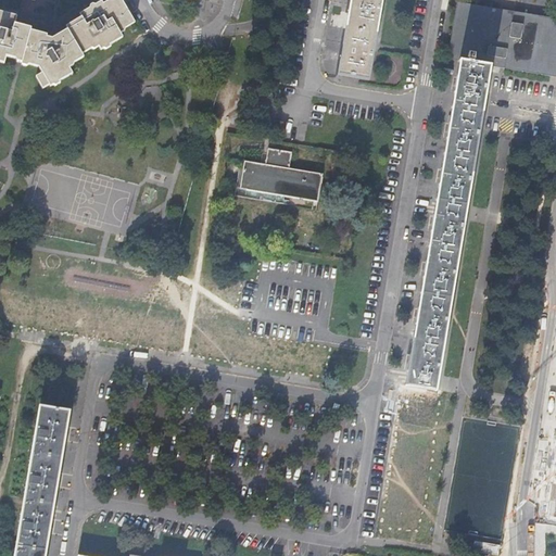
[(0,62),(5,64),(8,57),(12,58),(16,60),(24,61),(23,63),(29,65),(39,67),(43,74),(37,77),(43,89),(50,86),(51,87),(54,85),(60,81),(74,74),(70,67),(70,66),(75,63),(85,57),(83,53),(93,48),(99,45),(99,46),(101,49),(104,47),(110,43),(123,36),(121,32),(119,30),(126,27),(135,21),(122,0),(109,0),(103,3),(102,0),(96,4),(90,8),(80,14),(81,16),(66,26),(68,29),(61,34),(52,39),(47,37),(48,35),(32,30),(32,28),(23,25),(15,23),(17,16),(1,11),(0,11),(0,62)]
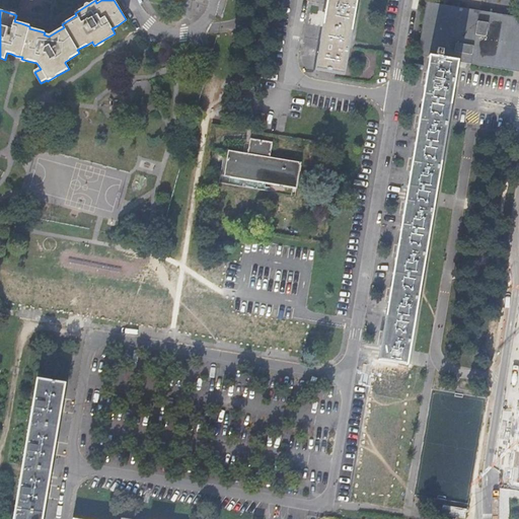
[(344,74),(356,0),(326,0),(326,5),(320,43),(315,69),(344,74)]
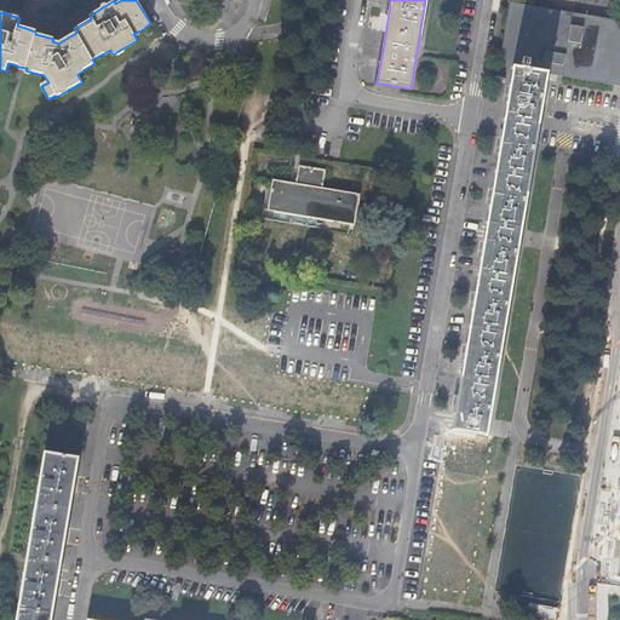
[(500,64),(514,67),(522,17),(581,28),(619,34),(619,40),(614,70),(549,59),(546,73),(562,75),(619,85),(619,19),(511,0),(510,0),(499,64),(500,64)]
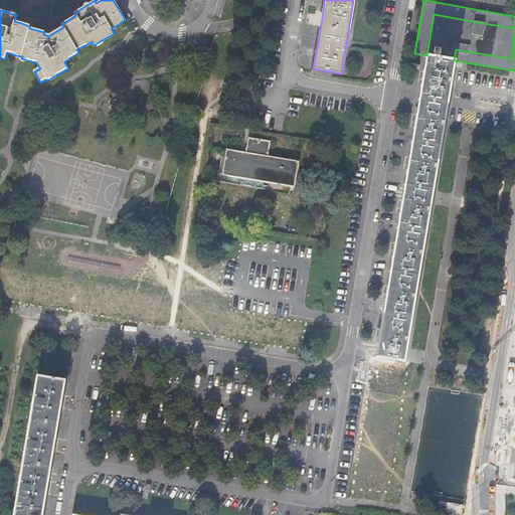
[(434,14),(426,55),(454,60),(456,49),(510,58),(514,33),(514,28),(483,23),(434,14)]
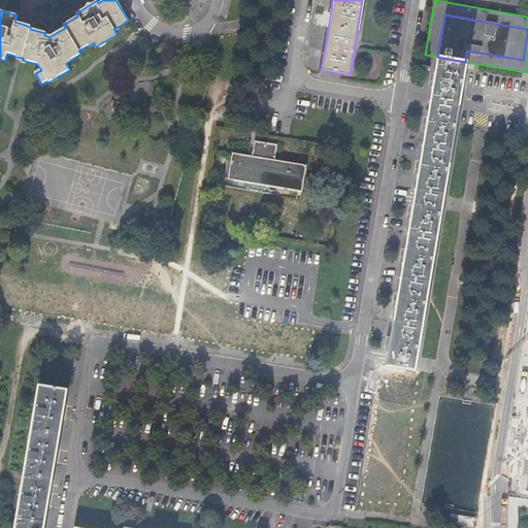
[(397,293),(397,297),(390,337),(393,337),(392,344),(391,352),(388,351),(388,352),(387,355),(387,359),(386,366),(414,370),(415,364),(416,360),(416,357),(425,303),(440,209),(443,195),(465,62),(437,57),(436,62),(436,63),(434,73),(437,73),(436,80),(435,88),(432,87),(427,116),(425,126),(420,161),(422,161),(421,168),(420,175),(417,174),(415,191),(413,204),(413,205),(415,205),(414,213),(413,220),(409,219),(404,249),(407,250),(406,257),(405,263),(402,263),(400,279),(402,279),(401,287),(400,294),(397,293)]
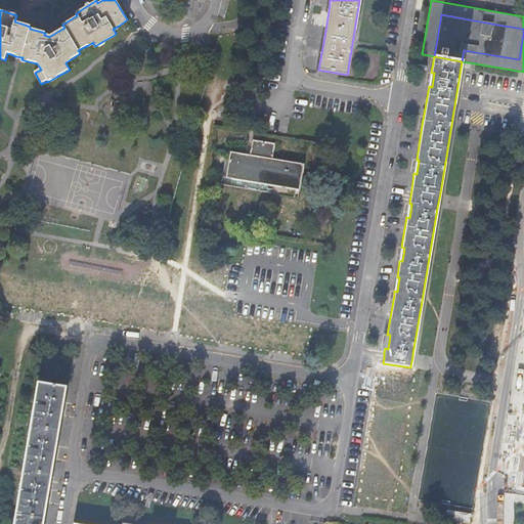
[(226,177),(300,190),(305,164),(273,159),(275,143),(253,139),(251,155),(231,150),(226,177)]
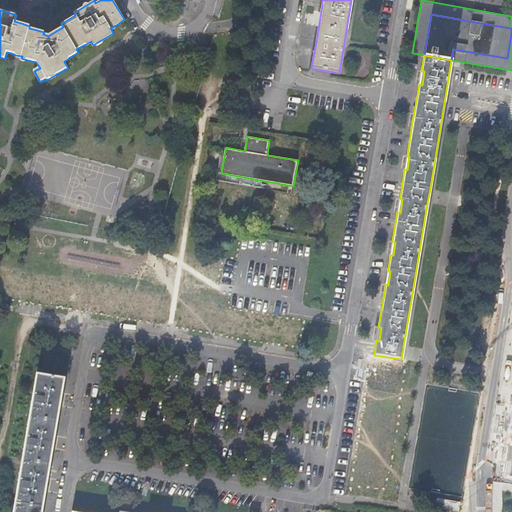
[(41,511),(45,491),(43,491),(44,483),(45,476),(48,477),(50,464),(51,459),(52,449),(50,448),(51,441),(52,434),(55,434),(60,406),(57,406),(58,398),(60,391),(62,392),(64,378),(36,373),(23,455),(22,459),(20,472),(13,511),(41,511)]
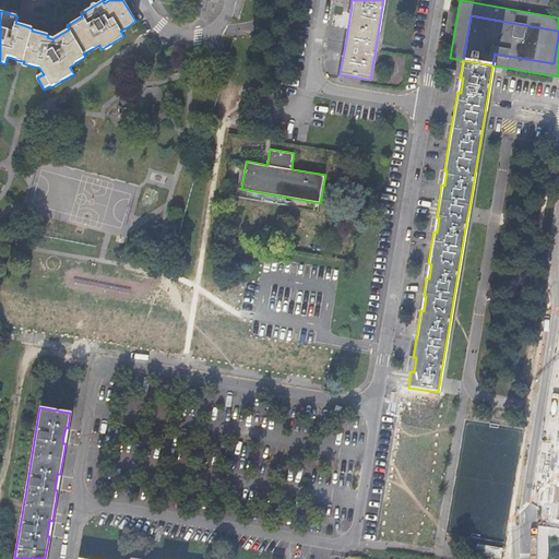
[(475,552),(500,557),(502,548),(477,544),(475,552)]
